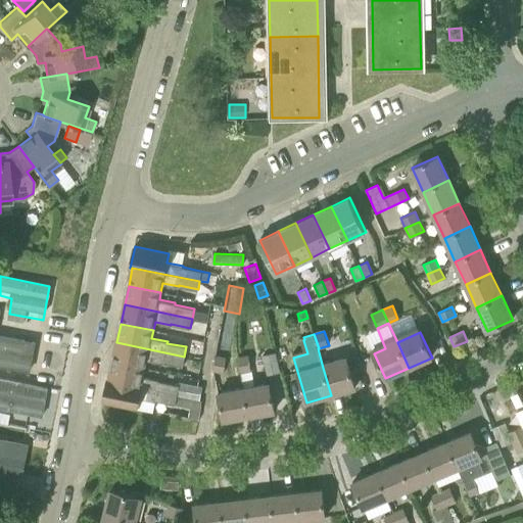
[(0,372),(31,378),(37,344),(0,338),(0,372)]
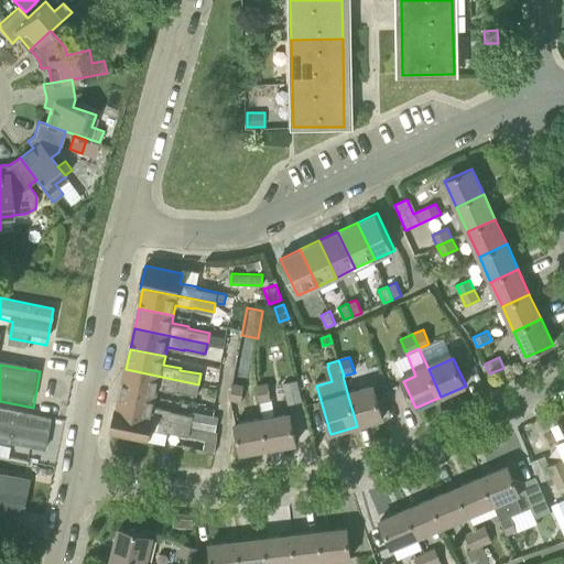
[(198,384),(126,369),(122,390),(156,397),(159,388),(175,391),(176,390),(197,394),(198,384)]
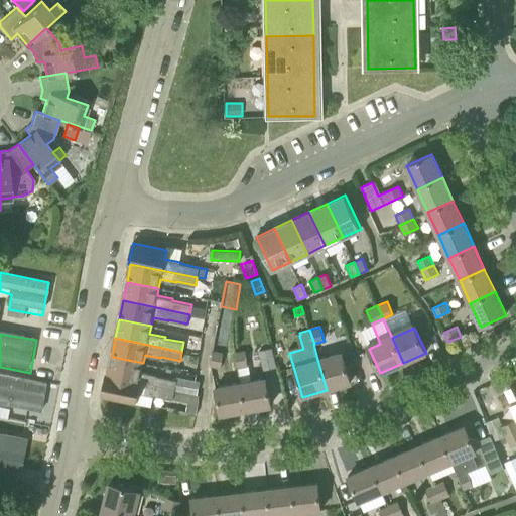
[(220,414),(246,410),(241,383),(234,347),(223,348),(230,385),(216,388),(220,414)]
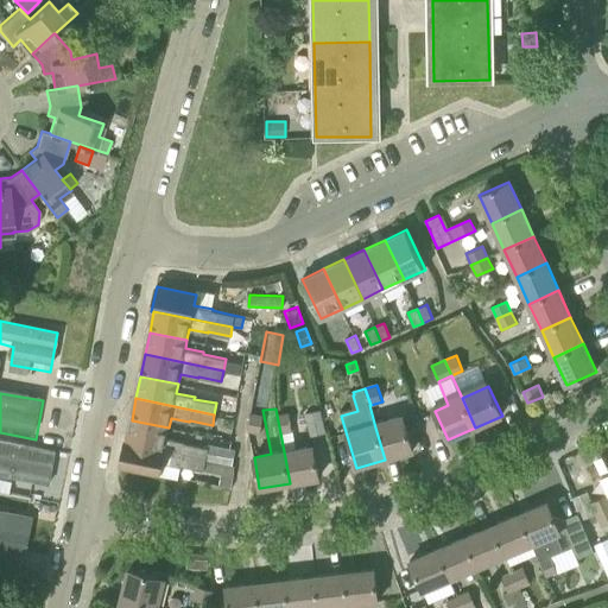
[(310,436),(327,432),(321,409),(304,413),(310,436)]
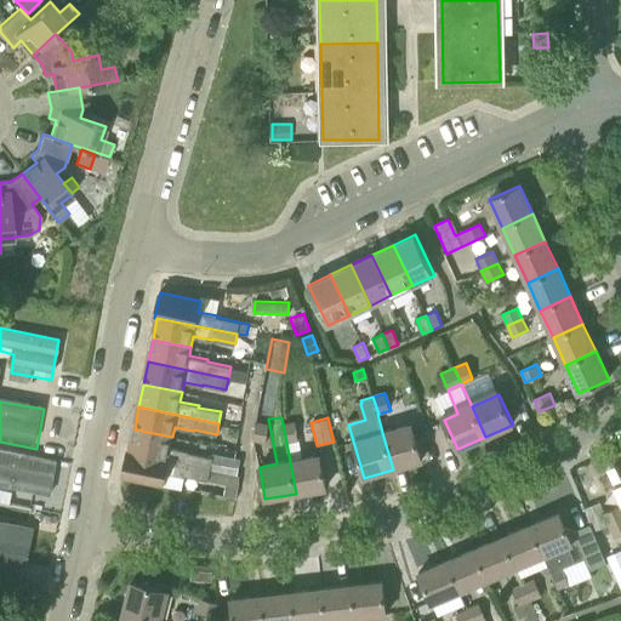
[(286,442),(298,439),(295,421),(284,423),(286,442)]
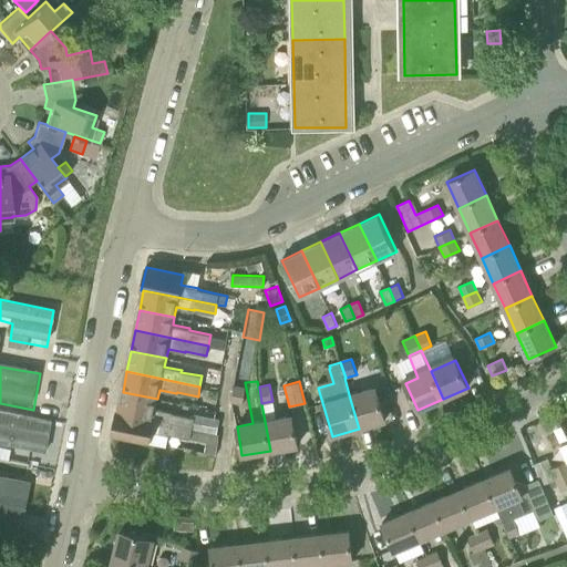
[(243,403),(245,388),(234,387),(232,402),(243,403)]
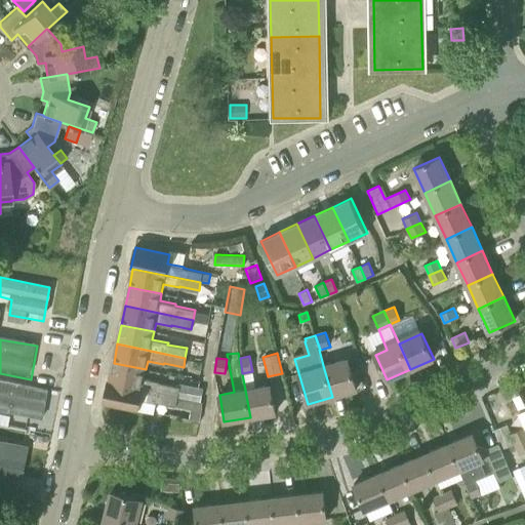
[(324,369),(332,397),(358,389),(350,362),(324,369)]
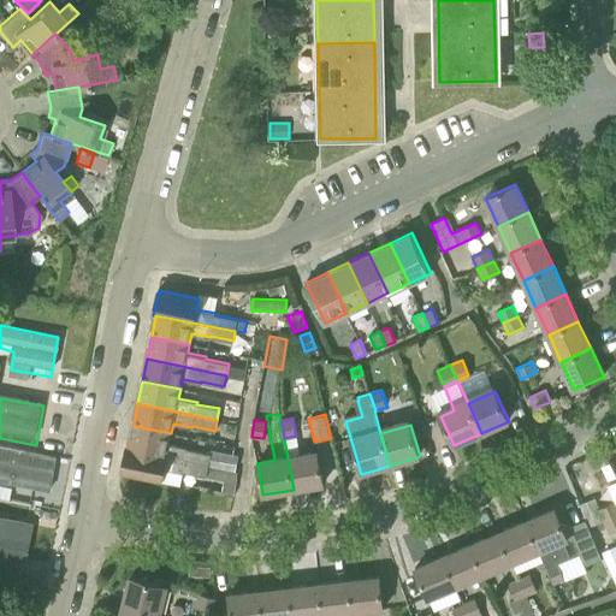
[(171,433),(134,426),(129,448),(235,472),(238,455),(212,449),(211,454),(188,449),(188,446),(170,443),(171,433)]
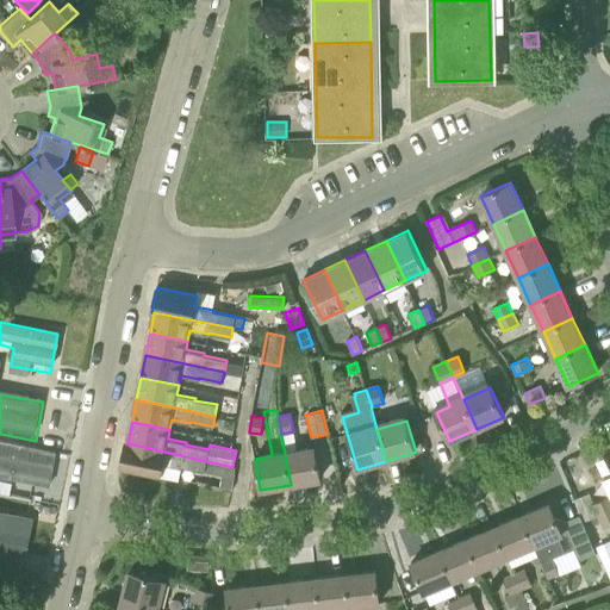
[(197,470),(222,475),(234,479),(236,468),(232,467),(128,443),(126,442),(120,467),(161,475),(162,465),(181,468),(181,467),(197,470)]
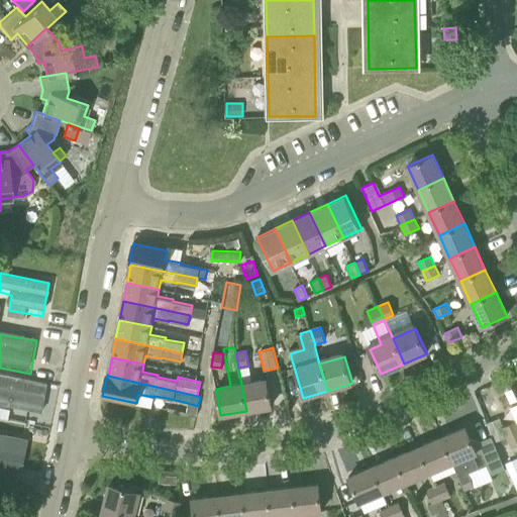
[(0,405),(42,414),(48,386),(0,376),(0,405)]
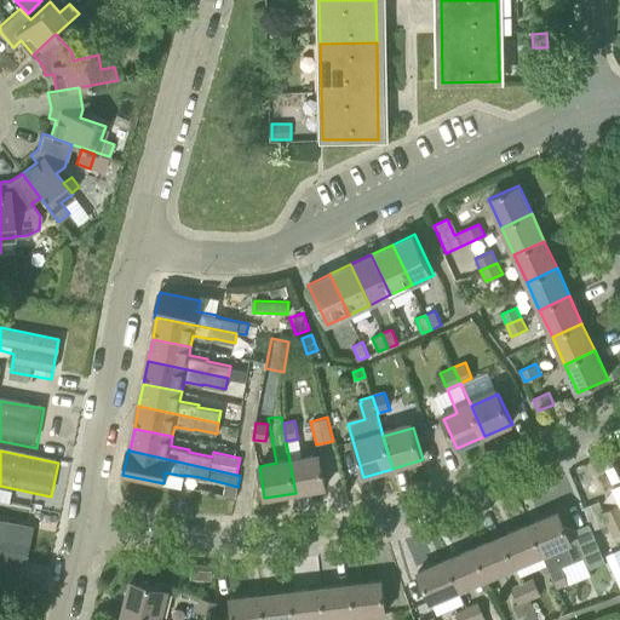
[(290,460),(296,493),(326,487),(320,454),(290,460)]
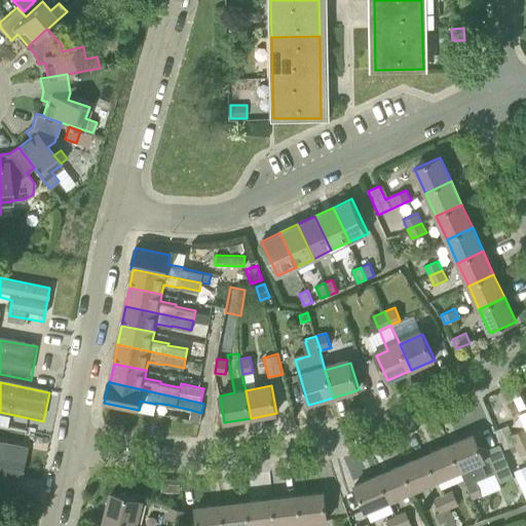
[(201,413),(191,410),(189,420),(199,421),(201,413)]
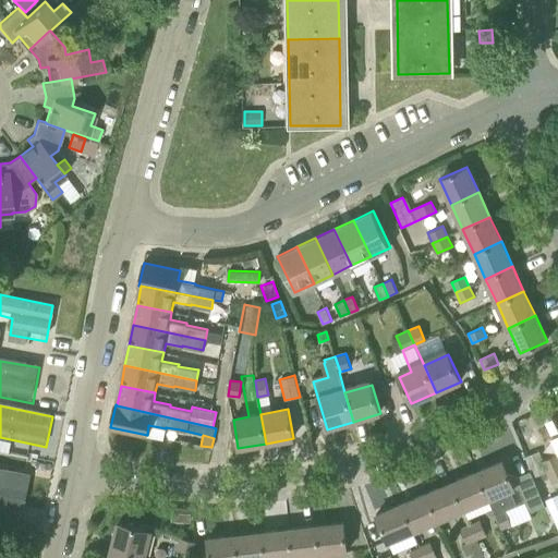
[(546,472),(557,466),(557,453),(543,460),(540,450),(525,456),(531,471),(534,477),(546,472)]
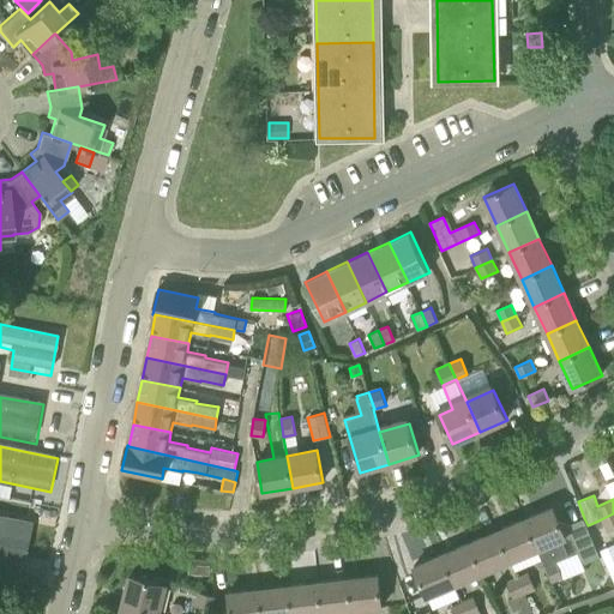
[(553,507),(524,519),(536,549),(537,548),(552,583),(564,578),(557,560),(569,555),(561,539),(565,537),(553,507)]
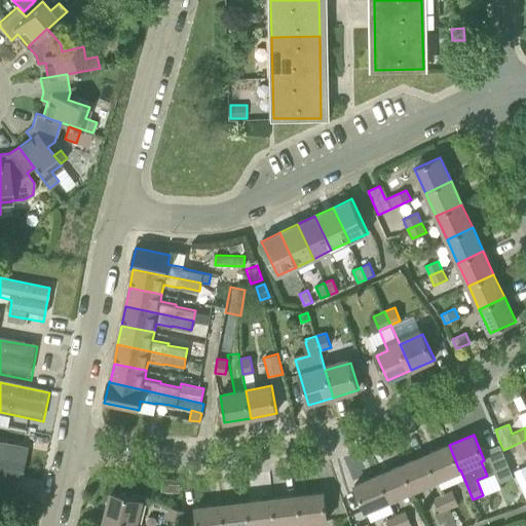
[(525,452),(525,440),(515,445),(520,455),(525,452)]
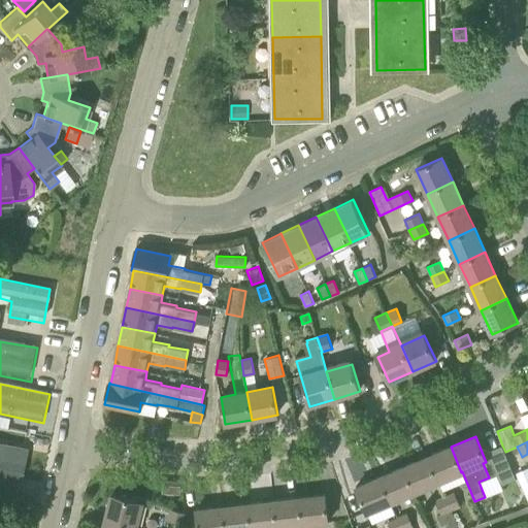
[(31,452),(0,444),(0,474),(24,481),(31,452)]
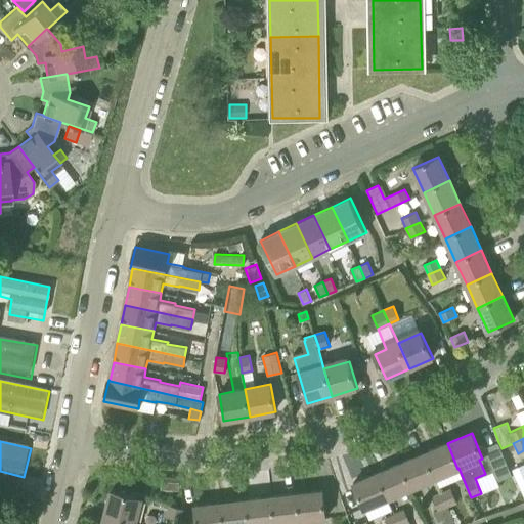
[(501,448),(498,442),(484,448),(497,480),(512,475),(500,448),(501,448)]
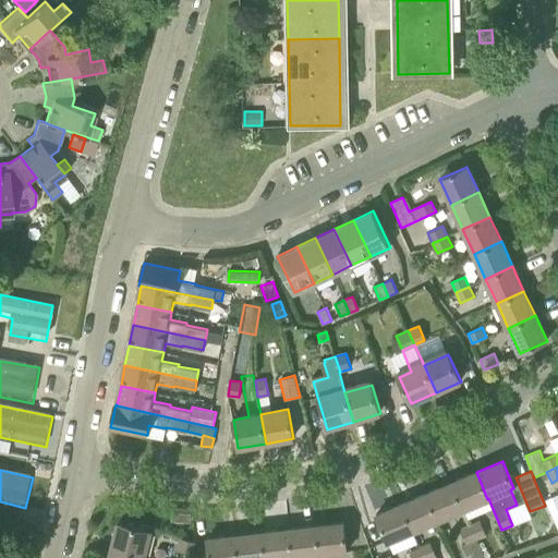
[(487,499),(476,472),(451,482),(463,509),(487,499)]
